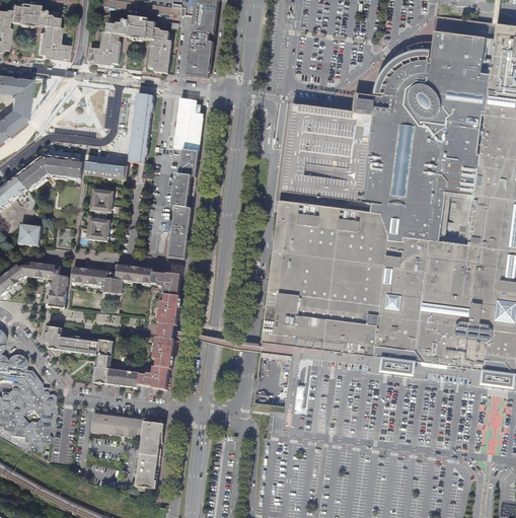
[(98,0),(98,5),(178,15),(182,16),(183,7),(179,7),(179,5),(170,4),(170,7),(113,0),(98,0)]
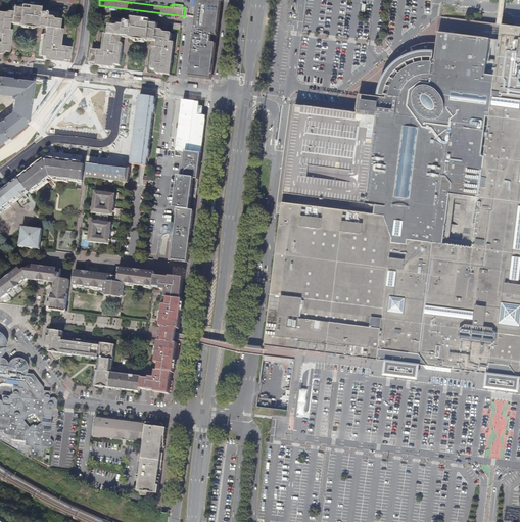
[(194,17),(187,77),(209,80),(214,44),(215,37),(220,0),(215,0),(196,0),(195,9),(194,17)]
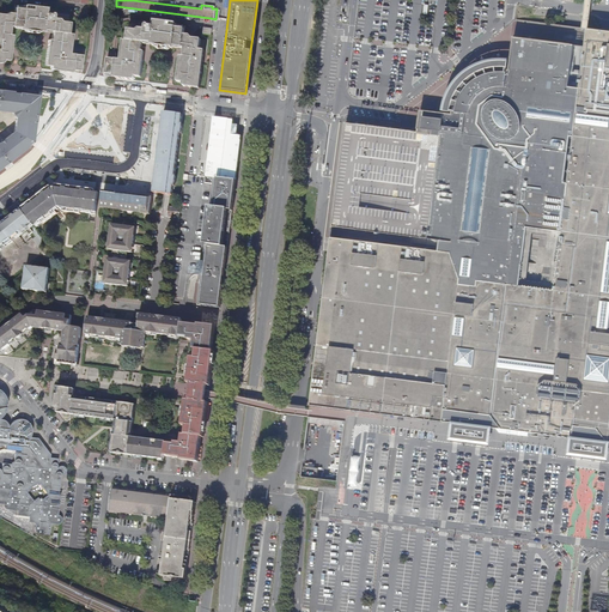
[(48,30),(48,38),(47,43),(50,43),(50,47),(43,47),(43,50),(41,64),(47,65),(47,67),(48,68),(69,72),(69,68),(77,70),(79,54),(66,52),(66,49),(61,48),(62,44),(67,44),(68,32),(65,31),(66,20),(58,20),(55,17),(49,17),(49,13),(48,11),(47,11),(44,13),(41,12),(42,6),(19,4),(19,7),(11,6),(10,12),(4,11),(1,13),(0,13),(0,60),(0,59),(6,59),(7,50),(0,49),(0,46),(7,46),(7,44),(8,34),(6,32),(6,25),(17,26),(17,28),(20,29),(20,30),(23,31),(25,31),(25,30),(28,30),(29,30),(29,32),(31,32),(35,31),(35,30),(40,31),(40,29),(41,29),(42,26),(47,26),(47,30),(48,30)]
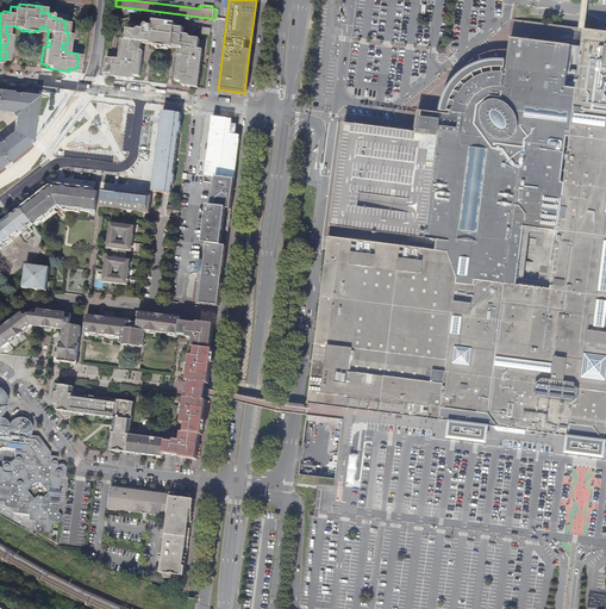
[(197,87),(199,66),(197,66),(198,57),(194,57),(195,49),(197,38),(188,37),(187,36),(186,35),(172,32),(173,23),(151,20),(150,26),(147,26),(145,24),(144,24),(143,25),(142,28),(136,28),(132,30),(125,29),(123,39),(119,39),(118,48),(122,48),(120,56),(117,56),(117,58),(104,56),(101,73),(110,73),(110,76),(129,79),(131,78),(131,75),(138,75),(139,63),(139,58),(137,58),(137,50),(138,42),(148,43),(148,45),(151,45),(152,47),(155,48),(157,48),(157,47),(160,47),(161,47),(161,49),(163,49),(166,48),(167,47),(170,48),(170,45),(180,47),(180,51),(182,51),(182,55),(180,55),(176,55),(173,80),(179,81),(179,84),(180,85),(197,87)]
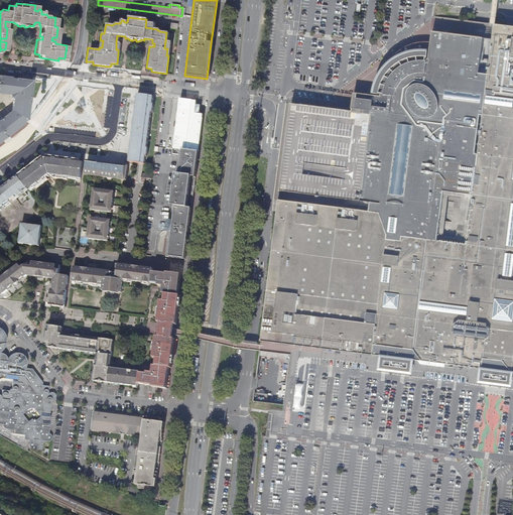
[(378,93),(378,95),(351,92),(349,108),(350,108),(350,110),(288,102),(277,190),(278,190),(278,189),(355,200),(368,201),(367,210),(275,199),(257,341),(373,356),(371,370),(388,372),(406,374),(408,360),(415,361),(414,364),(422,365),(422,362),(424,362),(424,366),(439,367),(440,364),(473,368),(472,382),(490,385),(507,387),(509,372),(512,372),(512,25),(492,23),(486,74),(477,72),(481,37),(429,30),(426,57),(425,57),(425,54),(421,54),(419,54),(415,54),(410,55),(405,56),(403,57),(399,59),(397,60),(394,62),(393,62),(390,66),(387,69),(384,72),(381,77),(379,82),(377,86),(377,91),(377,93),(378,93)]
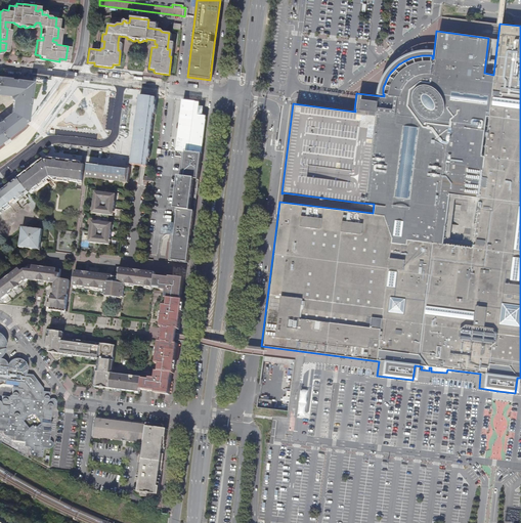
[(379,91),(383,92),(383,87),(385,83),(387,78),(390,73),(393,70),(396,67),(399,63),(400,63),(403,61),(405,60),(409,58),(411,57),(417,56),(422,55),(426,55),(426,52),(417,52),(409,55),(398,60),(389,69),(383,77),(380,86),(379,91)]
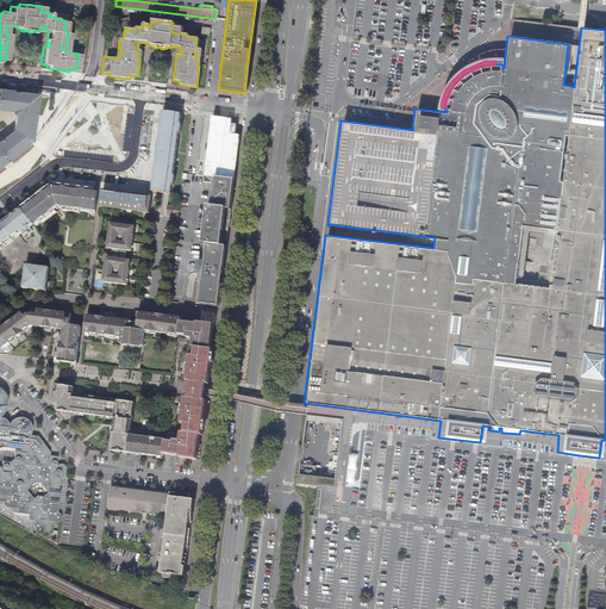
[(11,129),(0,137),(0,163),(29,141),(30,135),(31,129),(32,119),(32,113),(35,94),(0,88),(0,109),(13,111),(13,117),(11,129)]
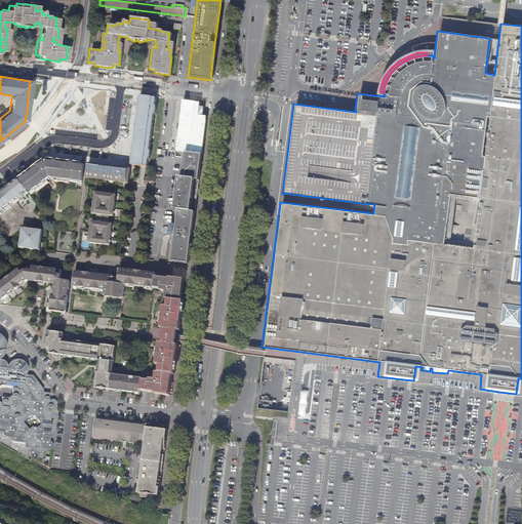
[(146,96),(137,95),(136,108),(139,108),(139,110),(138,112),(135,112),(132,131),(136,132),(136,134),(135,135),(132,135),(130,148),(134,149),(134,151),(133,153),(130,152),(128,164),(137,166),(145,166),(154,97),(146,96)]
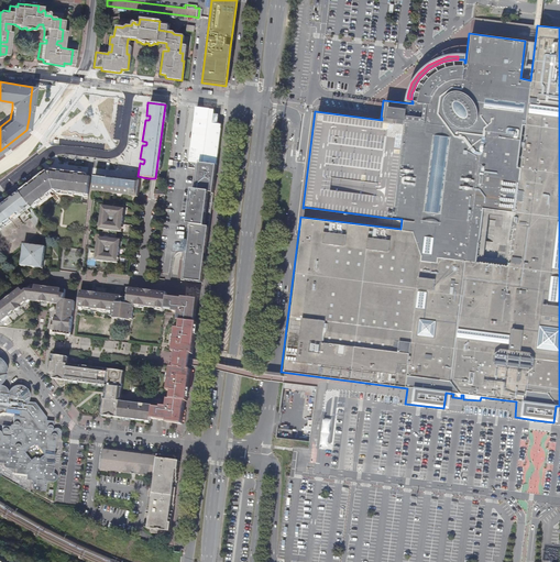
[(187,157),(187,162),(215,165),(220,124),(216,124),(217,114),(211,113),(212,109),(194,107),(188,147),(187,157)]
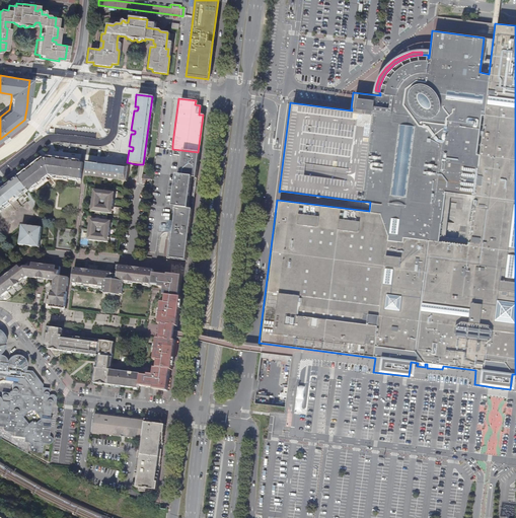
[(170,136),(166,135),(165,148),(172,149),(172,145),(173,136),(170,136)]
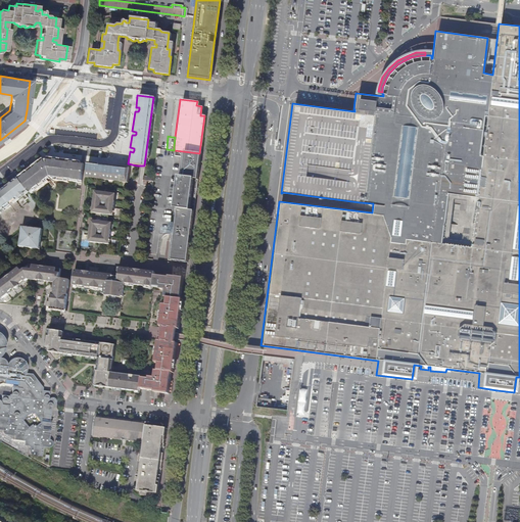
[(175,186),(172,208),(192,210),(195,185),(199,153),(174,150),(173,155),(178,155),(175,186)]
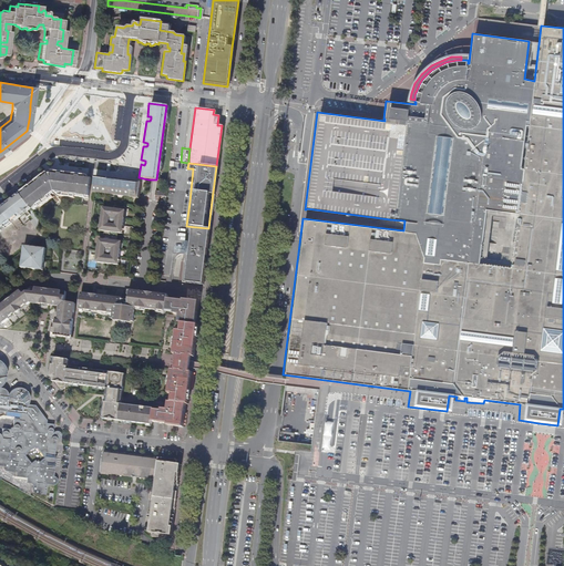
[(72,195),(82,196),(85,177),(85,175),(49,170),(49,173),(47,173),(45,173),(44,171),(17,192),(29,207),(30,206),(31,208),(37,205),(38,206),(50,196),(48,194),(48,193),(50,191),(55,192),(55,195),(72,197),(72,195)]
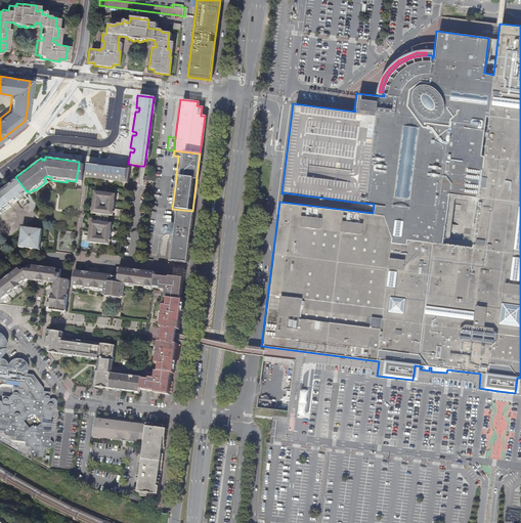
[(84,175),(127,181),(128,168),(121,167),(120,171),(117,171),(114,170),(114,166),(99,164),(99,168),(95,168),(92,167),(92,163),(86,163),(84,175)]
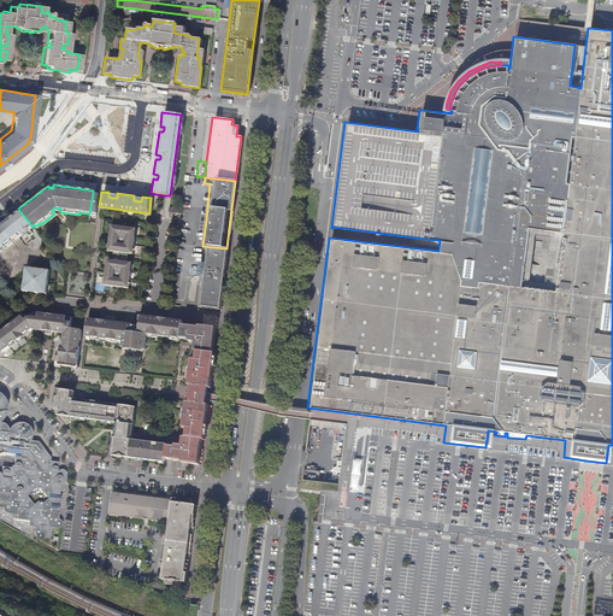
[(166,206),(166,211),(165,218),(169,218),(170,218),(170,212),(176,212),(177,207),(166,206)]
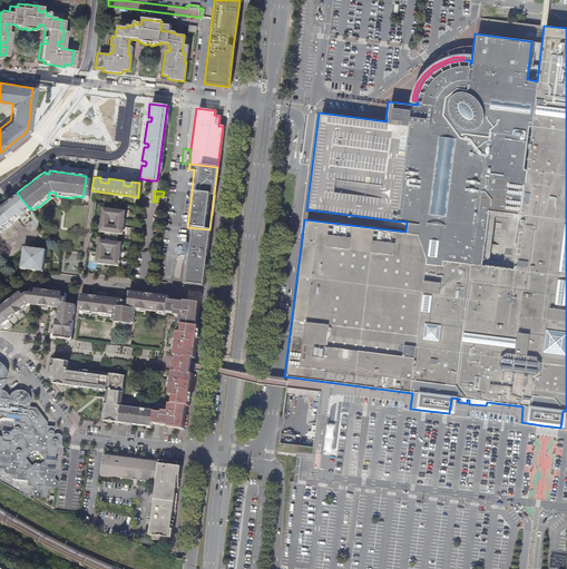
[(0,231),(5,227),(6,229),(11,226),(9,224),(21,214),(25,217),(27,215),(30,218),(28,222),(32,227),(40,223),(29,208),(17,193),(13,196),(16,198),(13,200),(11,198),(0,207),(0,211),(0,231)]
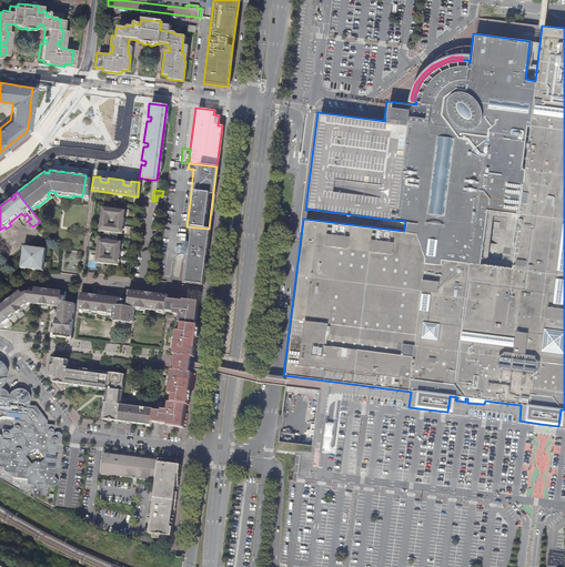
[(102,232),(115,233),(119,233),(120,225),(122,225),(123,218),(121,218),(122,210),(102,208),(101,215),(99,214),(99,223),(100,223),(99,231),(102,232)]
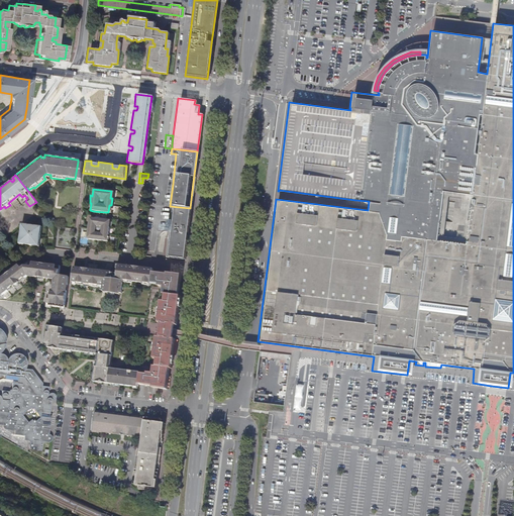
[(164,256),(183,259),(186,235),(190,208),(170,206),(164,256)]
